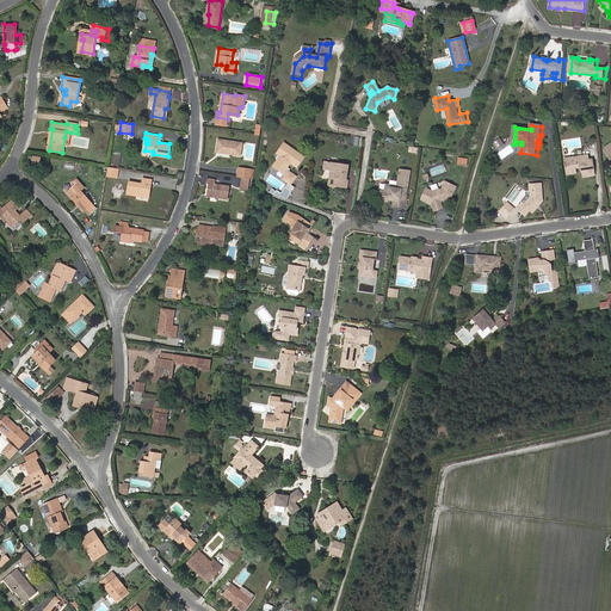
[(232,154),(241,155),(242,142),(218,139),(216,150),(228,152),(228,150),(232,152),(232,154)]
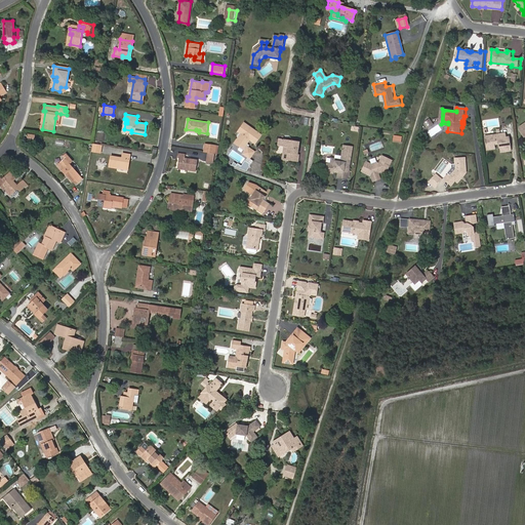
[(249,140),(254,145),(260,136),(245,125),(239,133),(241,135),(234,145),(244,152),(245,151),(247,148),(248,147),(246,145),(249,140)]
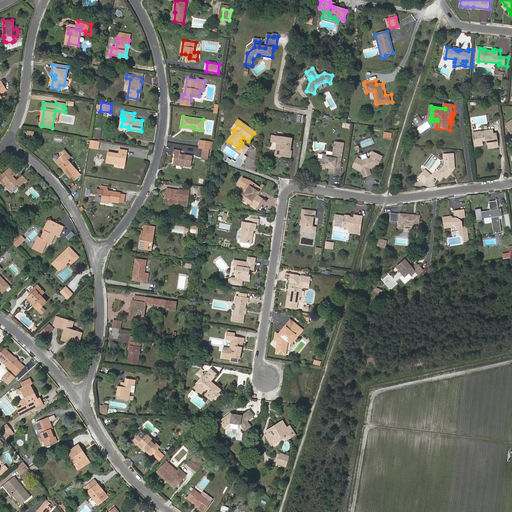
[(491,149),(501,147),(498,133),(495,133),(495,129),(475,133),(476,143),(484,141),(484,139),(488,138),(488,141),(489,143),(490,144),(491,149)]
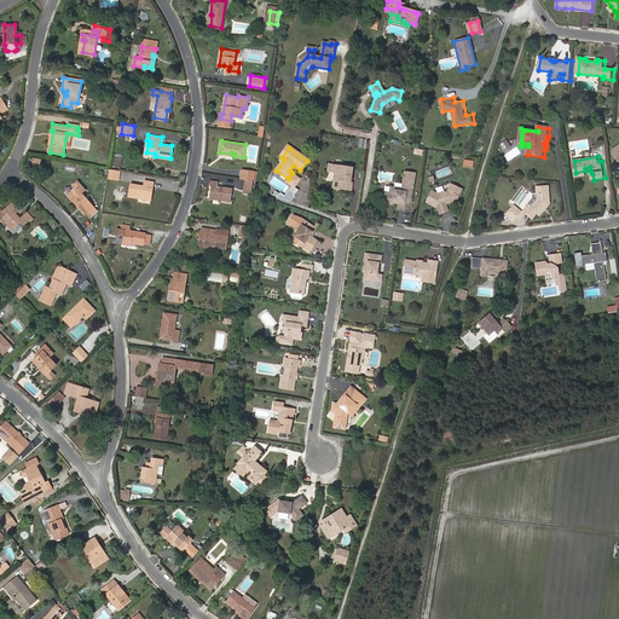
[(354,183),(352,183),(354,168),(329,163),(328,172),(335,173),(335,180),(341,181),(341,189),(352,191),(354,183)]
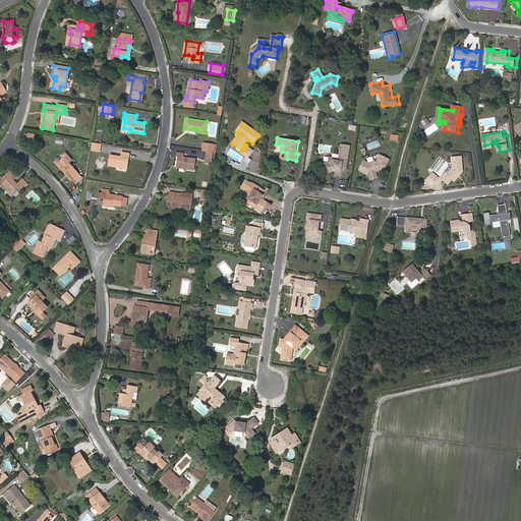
[(90,150),(99,151),(100,142),(92,141),(90,150)]
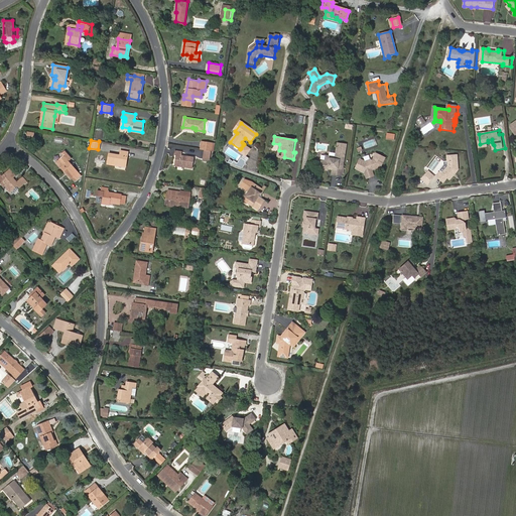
[(205,149),(211,150),(213,142),(202,141),(201,148),(205,149)]
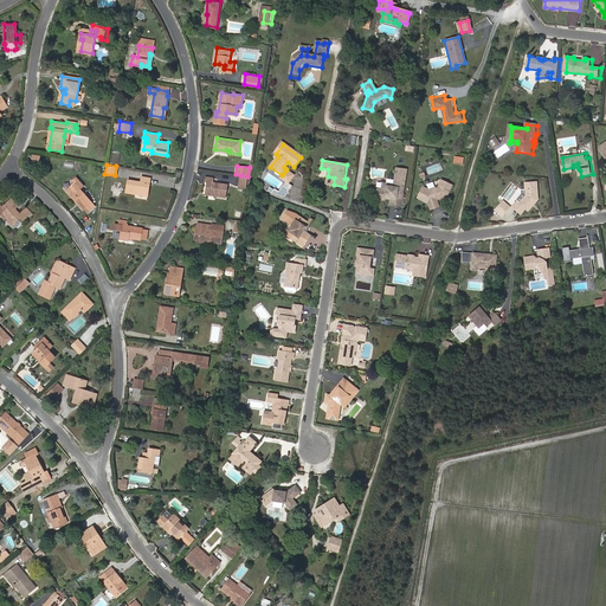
[(395,206),(403,206),(408,169),(401,168),(398,185),(395,185),(388,184),(387,189),(384,188),(381,188),(373,192),(378,200),(382,199),(386,199),(387,197),(397,199),(395,206)]
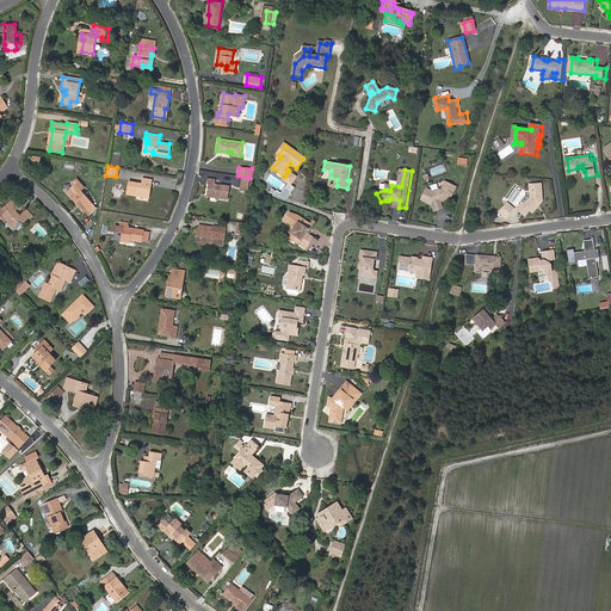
[(290,186),(294,181),(285,176),(284,177),(282,180),(288,184),(290,186)]
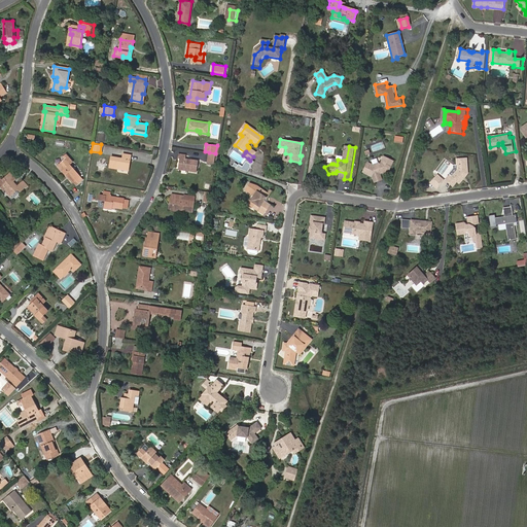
[(76,183),(82,178),(69,163),(72,160),(66,152),(62,155),(64,157),(57,165),(66,174),(67,173),(73,180),(76,183)]
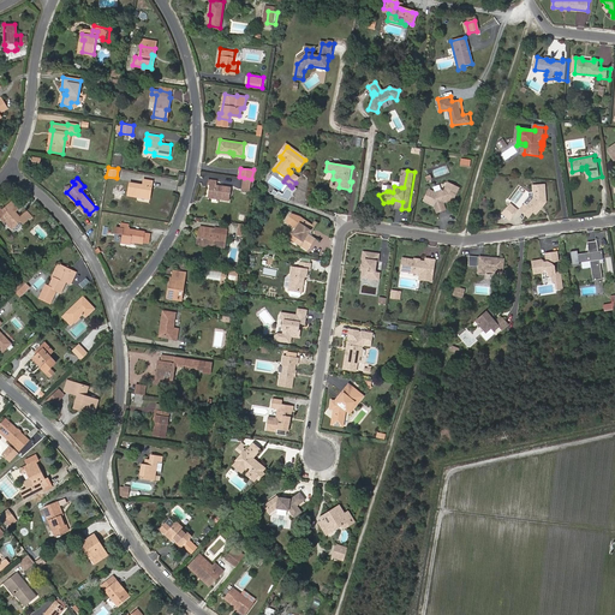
[(220,198),(230,201),(232,186),(216,184),(218,179),(209,178),(208,183),(210,184),(209,195),(221,197),(220,198)]
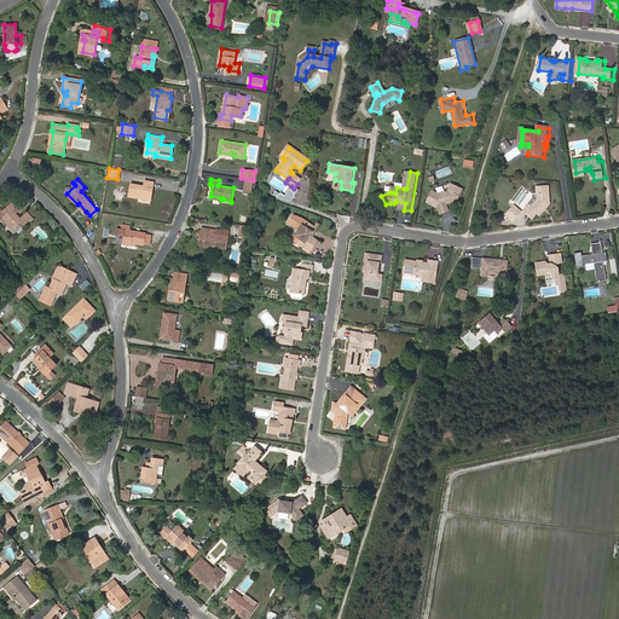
[(243,191),(252,192),(253,180),(246,179),(243,191)]
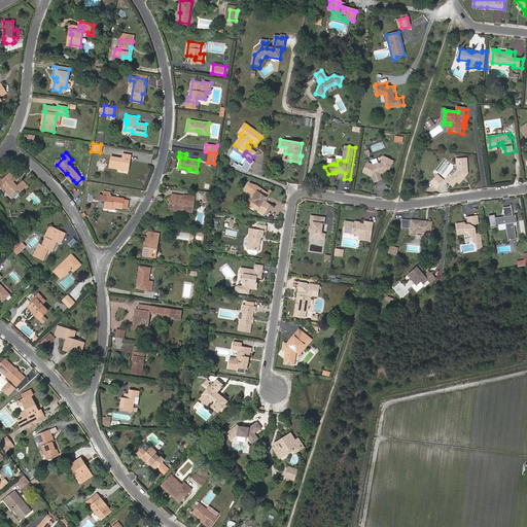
[(117,167),(127,168),(128,160),(130,161),(131,154),(123,153),(123,157),(111,156),(109,167),(117,168),(117,167)]
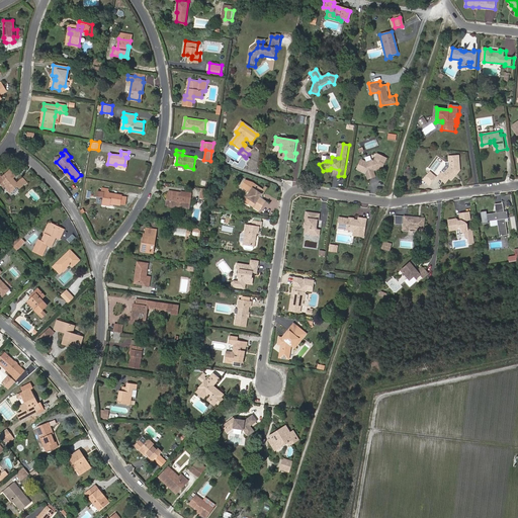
[(385,160),(384,159),(377,155),(374,161),(366,164),(361,161),(356,170),(366,175),(367,181),(374,179),(372,173),(374,173),(373,171),(376,170),(377,171),(381,170),(385,160)]
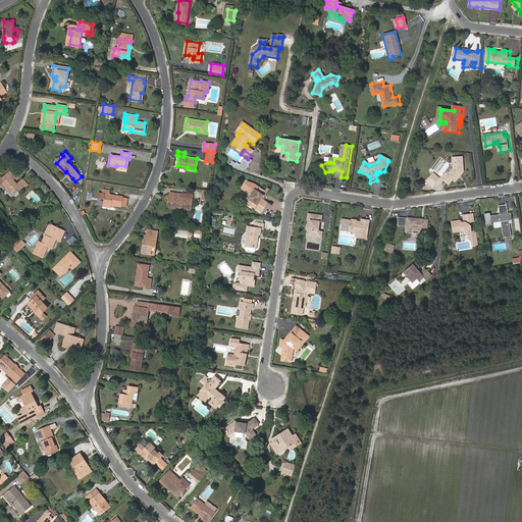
[(248,166),(251,161),(248,159),(246,157),(243,161),(248,164),(247,165),(248,166)]
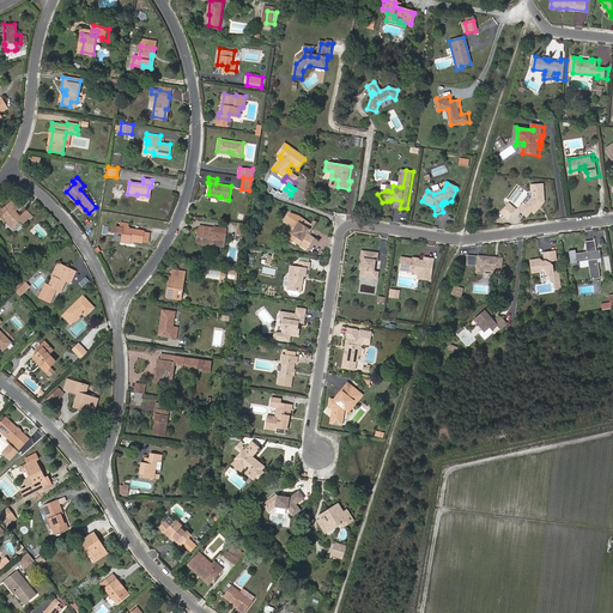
[(544,205),(546,202),(545,184),(534,184),(535,198),(528,205),(527,204),(521,210),(528,217),(534,211),(536,213),(540,210),(539,207),(541,204),(544,205)]
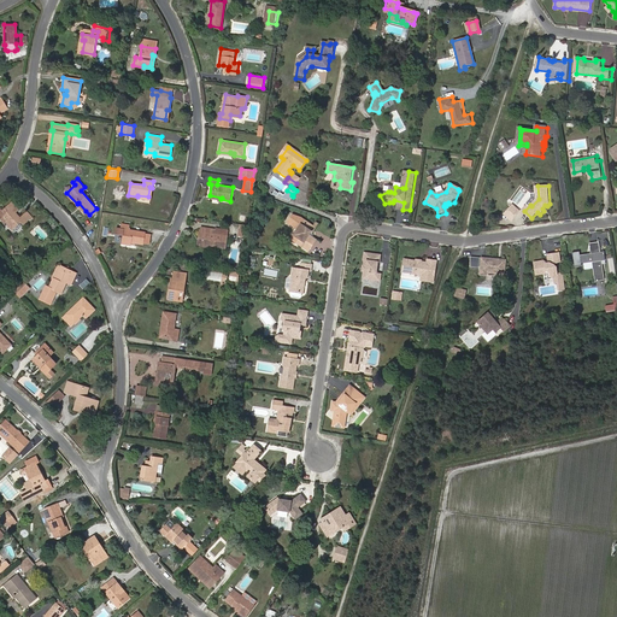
[(137,197),(150,199),(152,188),(150,187),(148,197),(137,195),(137,197)]
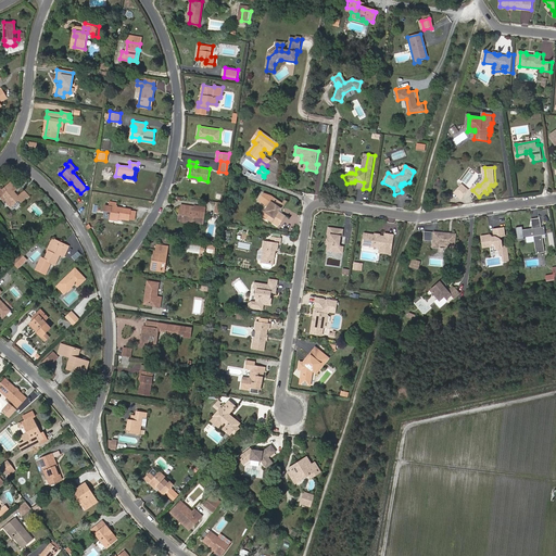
[(263,176),(264,175),(258,172),(254,177),(251,174),(250,175),(247,173),(244,176),(261,181),(264,177),(263,176)]
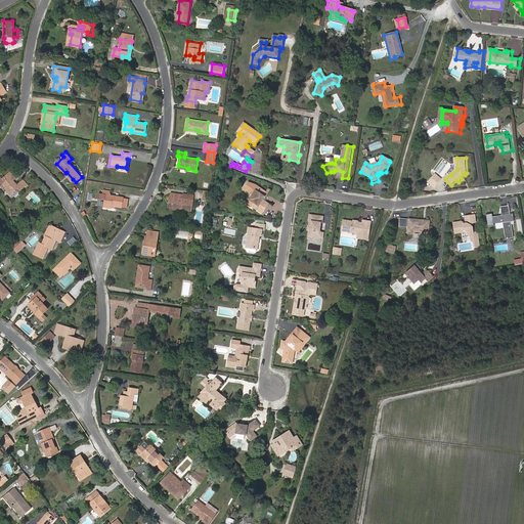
[(16,184),(12,180),(15,178),(9,172),(1,180),(0,178),(0,184),(0,185),(3,182),(6,186),(4,188),(6,190),(6,192),(9,195),(16,189),(19,192),(28,184),(23,179),(16,184)]
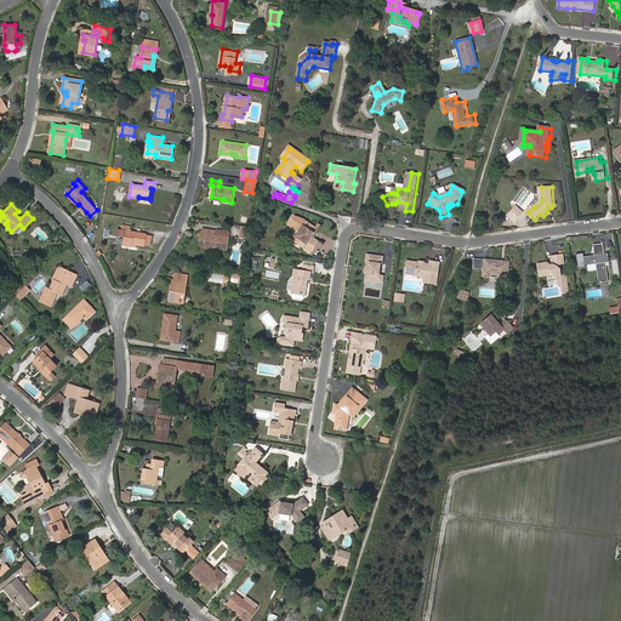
[(510,216),(517,222),(525,212),(518,206),(510,216)]
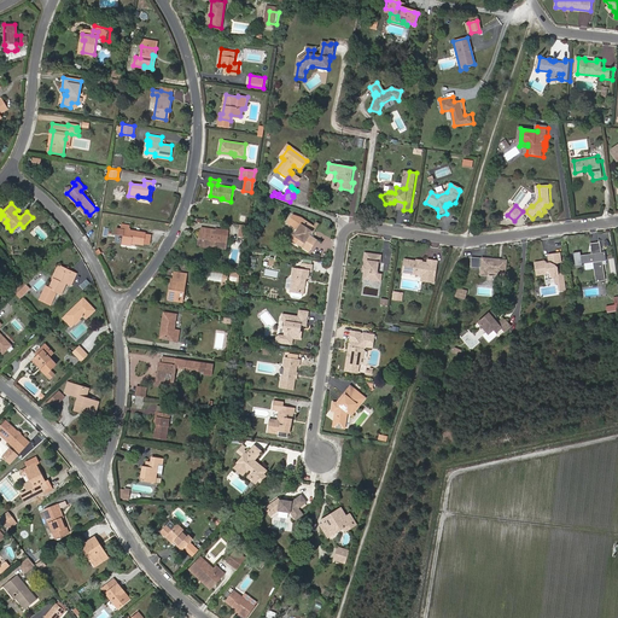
[(313,234),(316,229),(301,220),(292,216),(287,223),(297,231),(299,232),(301,239),(297,245),(309,254),(318,240),(312,237),(309,235),(310,234),(313,234)]
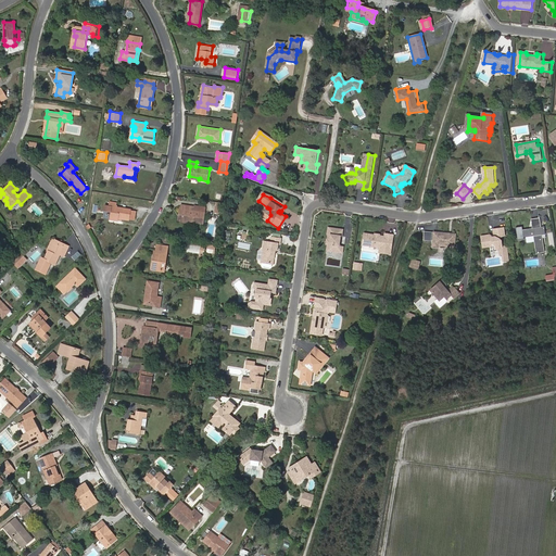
[(130,211),(115,207),(116,203),(109,202),(108,206),(104,205),(103,211),(110,212),(109,218),(117,219),(117,218),(121,219),(128,220),(130,211)]
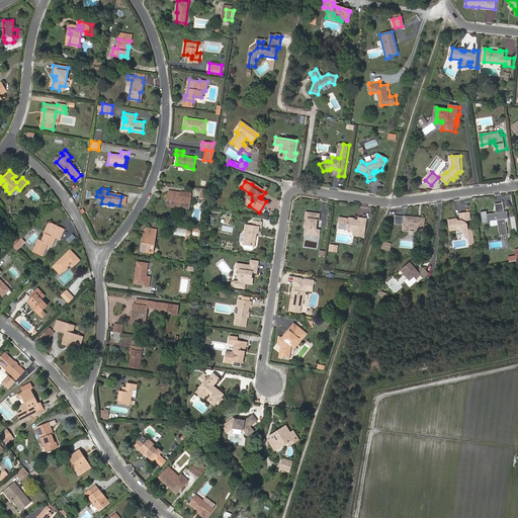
[(179,207),(189,208),(191,193),(181,192),(181,197),(178,196),(179,192),(169,190),(168,193),(168,195),(171,195),(169,205),(179,207)]
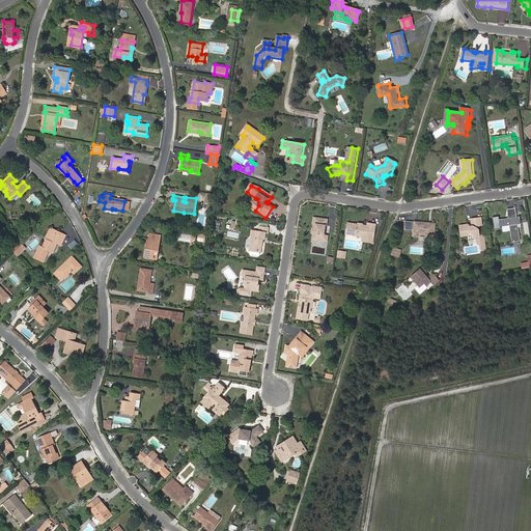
[(184,213),(173,211),(175,200),(172,200),(172,198),(171,198),(170,212),(184,214),(184,213)]
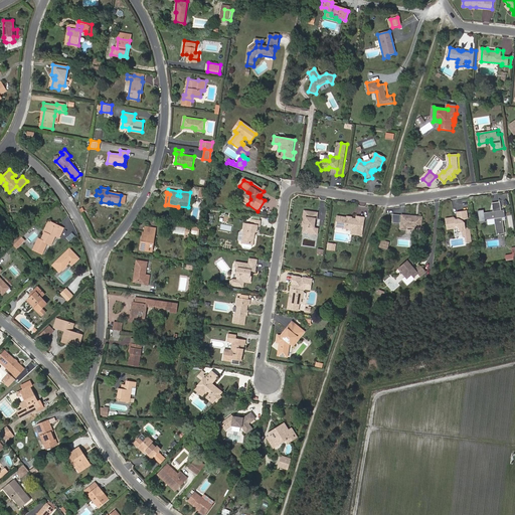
[(247,192),(242,201),(247,204),(250,199),(249,193),(247,192)]
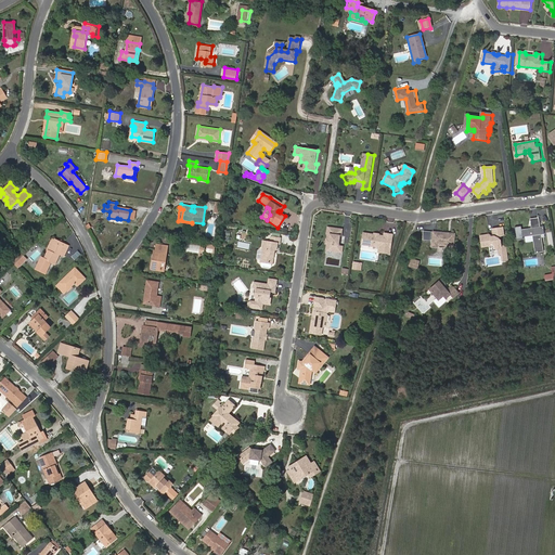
[(542,234),(545,234),(544,227),(541,227),(540,224),(533,226),(533,228),(532,229),(523,230),(524,237),(533,235),(536,235),(538,253),(544,252),(542,234)]
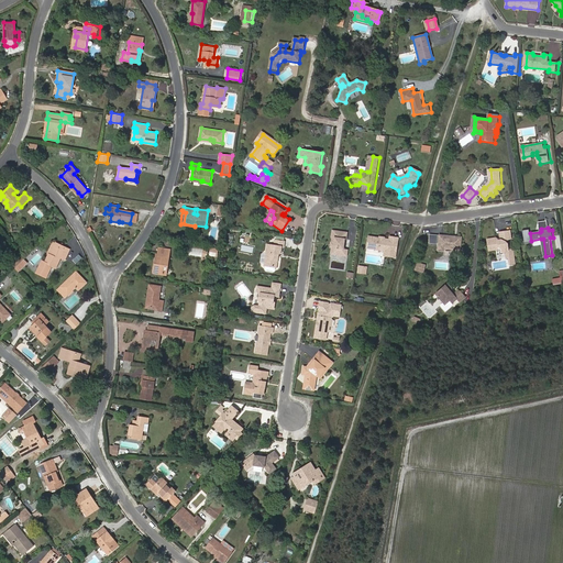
[(348,251),(344,250),(345,241),(346,241),(348,234),(332,231),(331,239),(333,239),(332,243),(333,244),(333,249),(332,249),(331,255),(346,257),(348,251)]
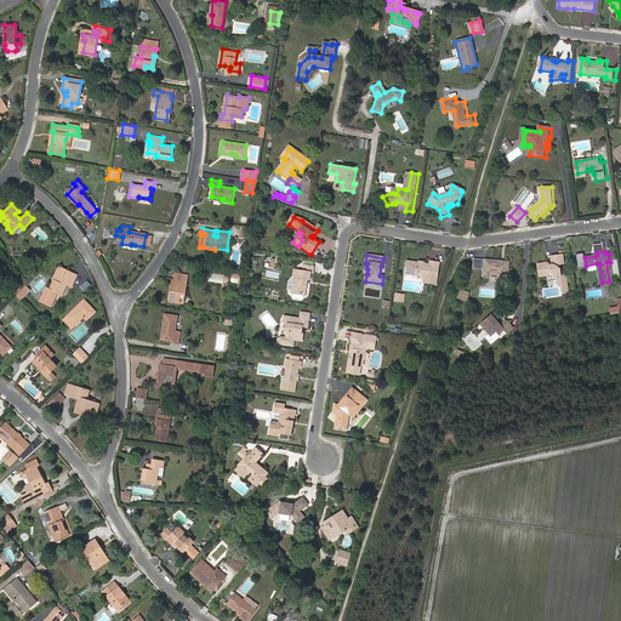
[(562,277),(560,271),(558,268),(560,266),(565,263),(563,256),(552,257),(553,263),(553,266),(550,266),(548,265),(539,266),(541,277),(548,277),(551,273),(552,273),(554,275),(556,278),(559,281),(559,286),(563,285),(563,292),(569,291),(567,277),(562,277)]
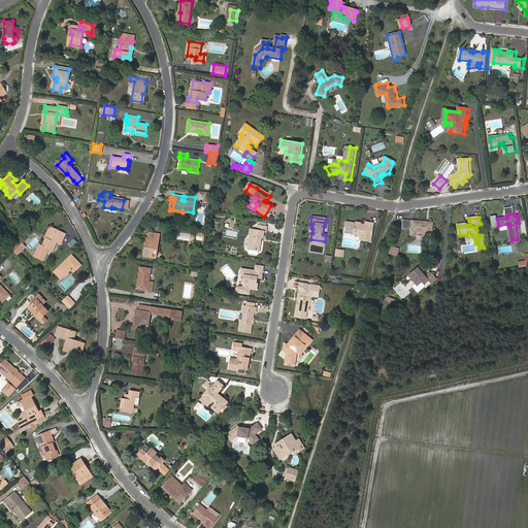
[(365,242),(366,242),(372,224),(366,223),(365,227),(360,226),(359,227),(356,226),(355,225),(345,223),(343,234),(360,237),(362,238),(365,239),(365,242)]
